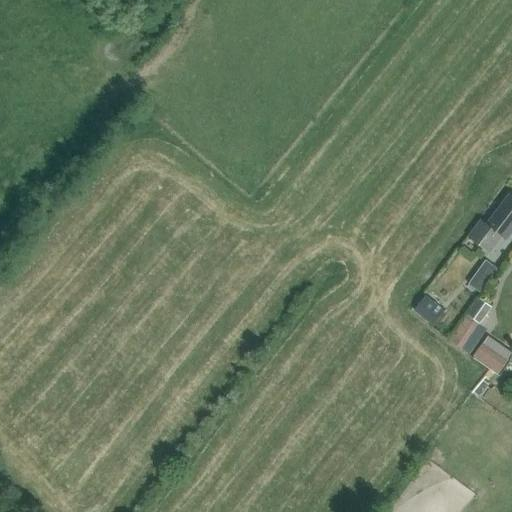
[(511,231),(511,199),(510,197),(489,224),(483,220),(469,238),(490,255),(503,238),(506,240),(511,231)]
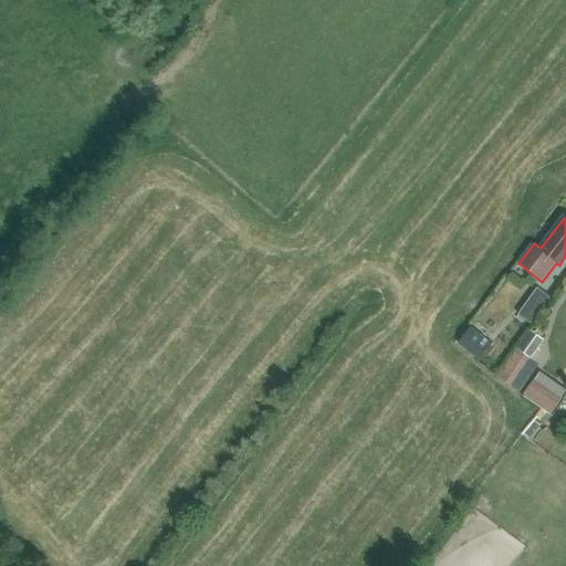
[(533,285),(516,314),(531,322),(547,293),(533,285)]
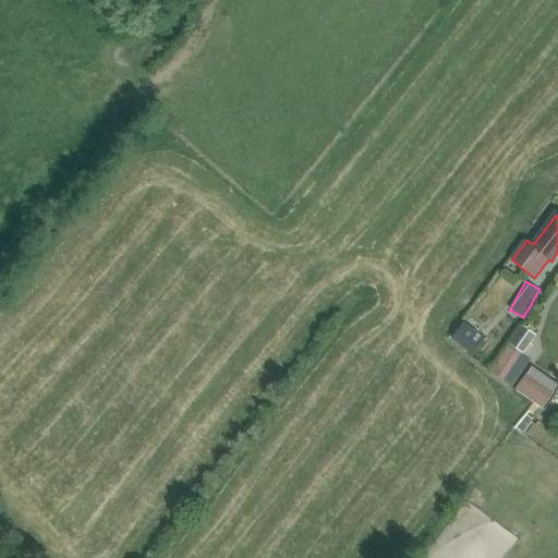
[(485,338),(464,322),(451,338),(472,354),(485,338)]
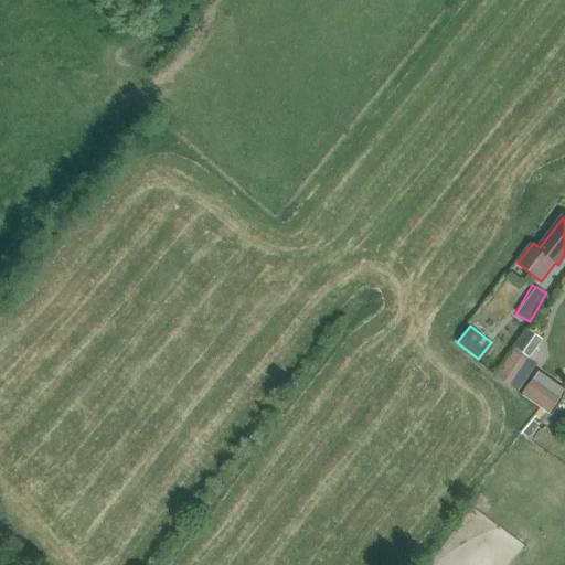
[(543,339),(531,330),(518,348),(530,356),(543,339)]
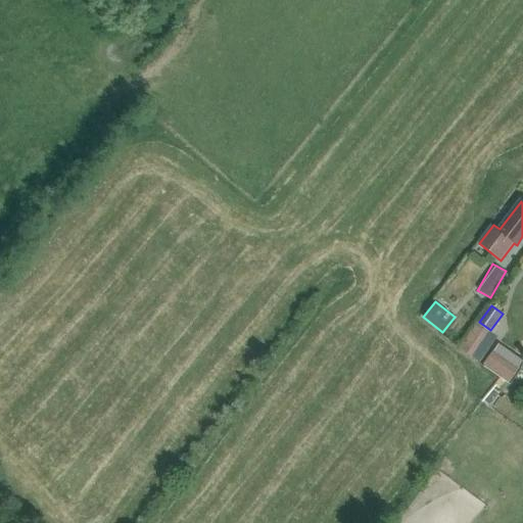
[(488,331),(476,322),(459,347),(471,355),(488,331)]
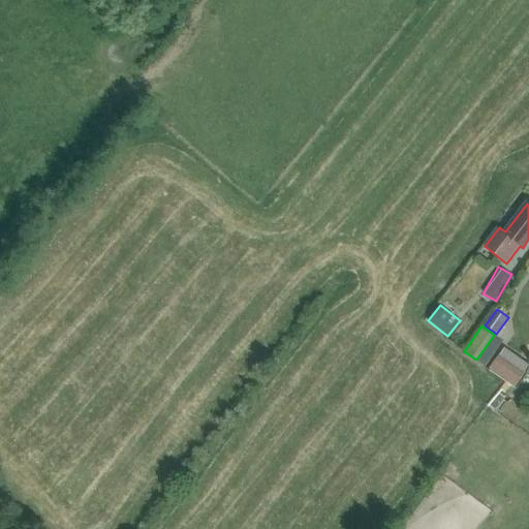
[(516,385),(525,373),(498,354),(489,368),(516,385)]
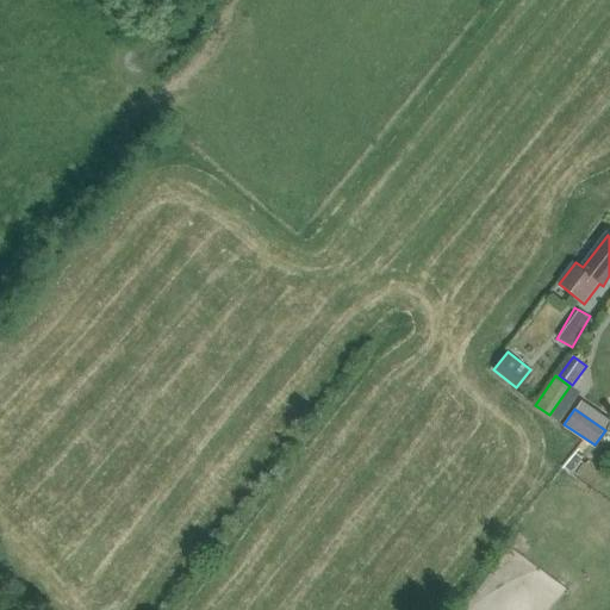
All buildings are outlined.
